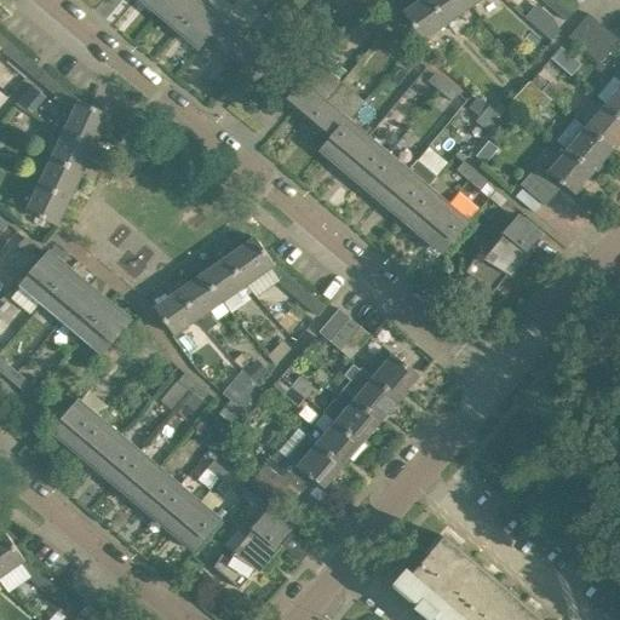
[(148,5),(158,15),(170,0),(139,0),(147,6),(148,5)]
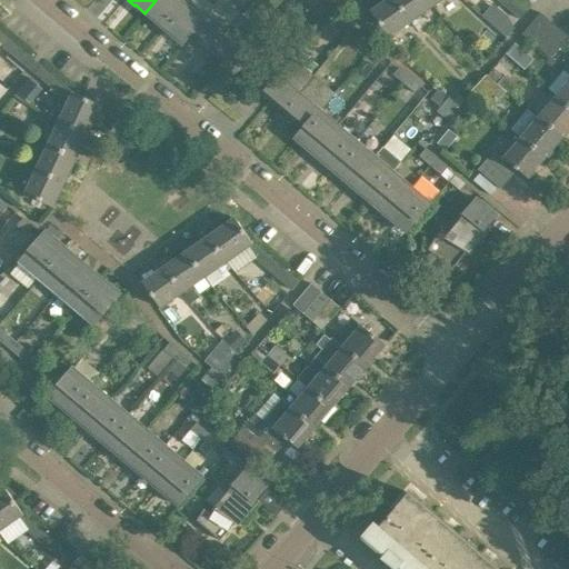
[(155,22),(162,29),(187,0),(156,0),(145,13),(155,21),(155,22)]
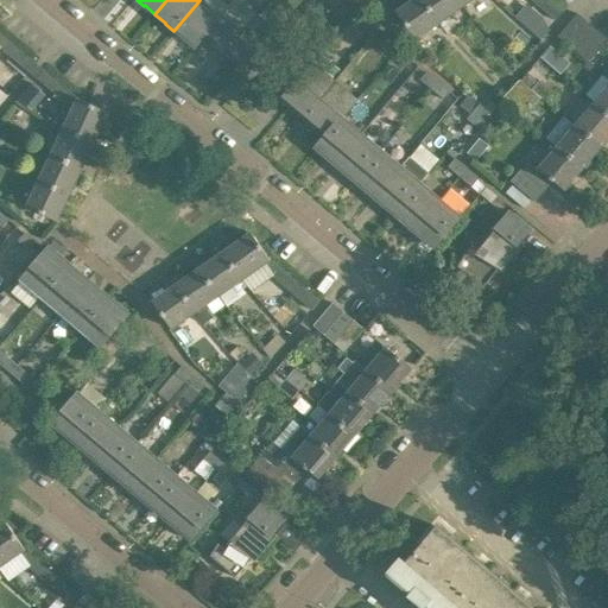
[(195,48),(203,38),(202,38),(228,7),(227,6),(220,0),(200,0),(173,31),(183,39),(184,38),(195,48)]
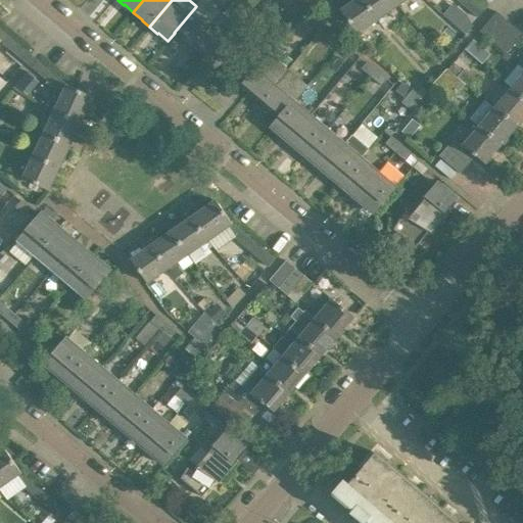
[(189,39),(195,44),(195,45),(222,13),(204,0),(199,0),(195,5),(196,6),(174,33),(175,33),(186,43),(189,39)]
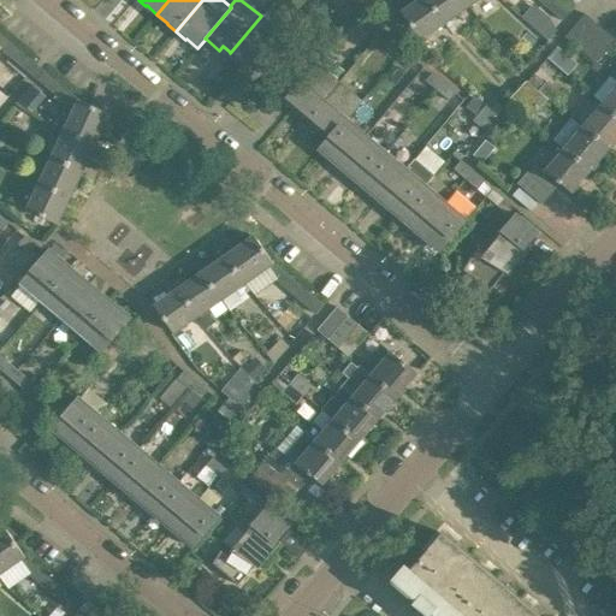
[(428,0),(419,0),(401,13),(420,40),(445,23),(428,0)]
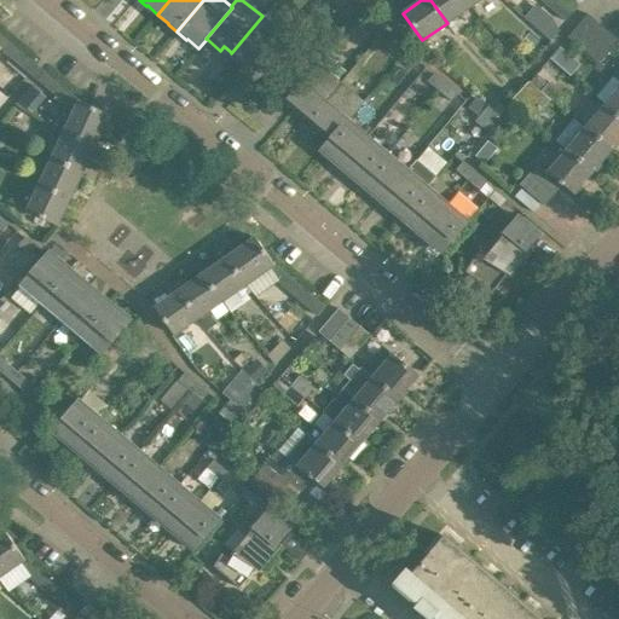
[(468,0),(431,0),(447,23),(473,6),(468,0)]
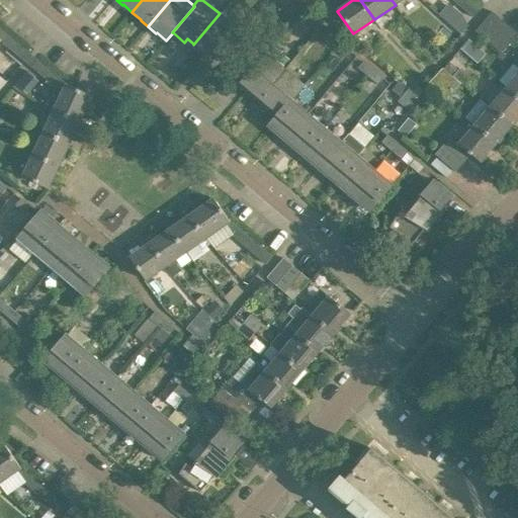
[(472,18),(479,11),(465,0),(463,0),(458,6),(472,18)]
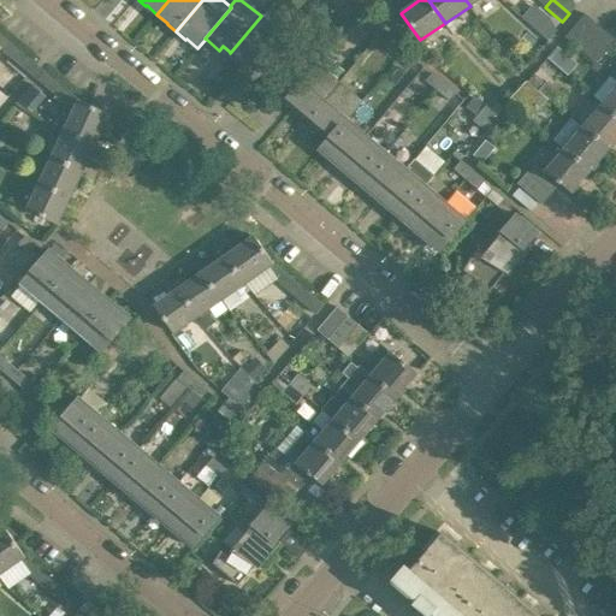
[(353,21),(365,31),(372,23),(360,13),(353,21)]
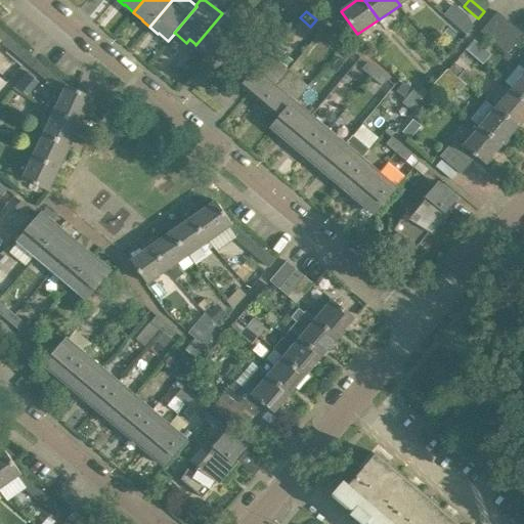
[(480,32),(489,40),(506,19),(497,12),(480,32)]
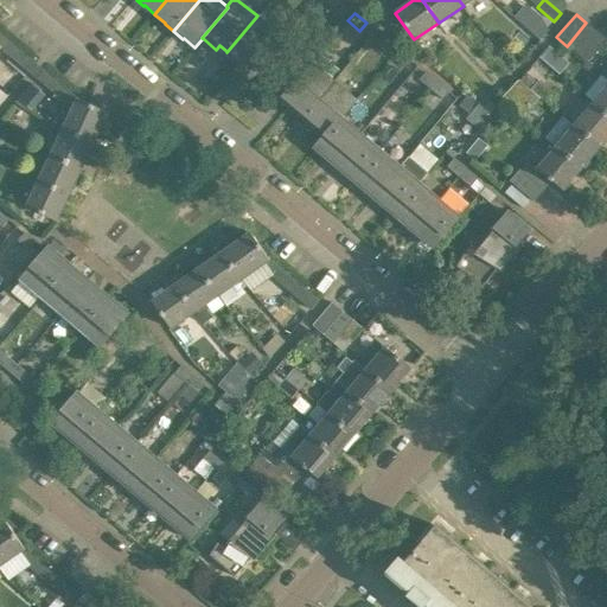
[(227,52),(227,51),(223,56),(237,69),(242,64),(249,71),(280,36),(257,16),(227,52)]
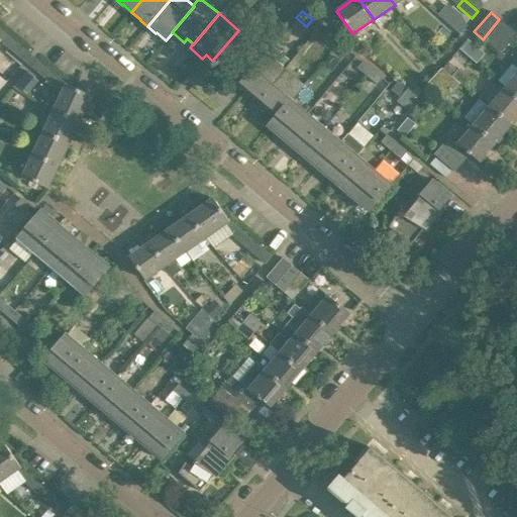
[(483,39),(491,46),(508,26),(499,19),(483,39)]
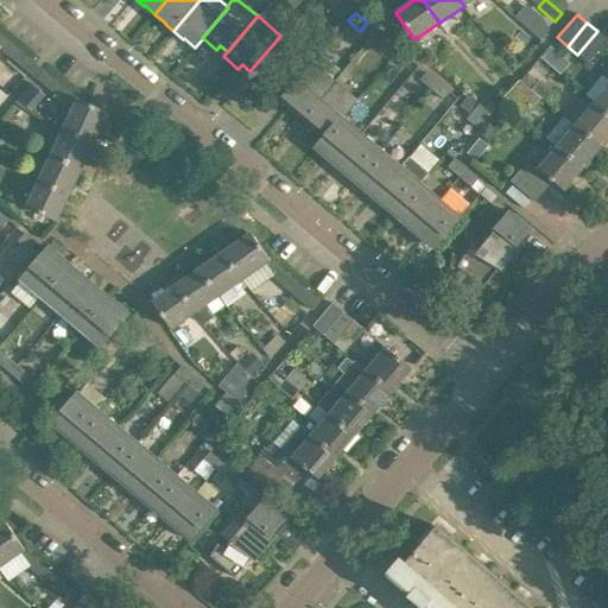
[(597,31),(577,55),(588,63),(607,40),(597,31)]
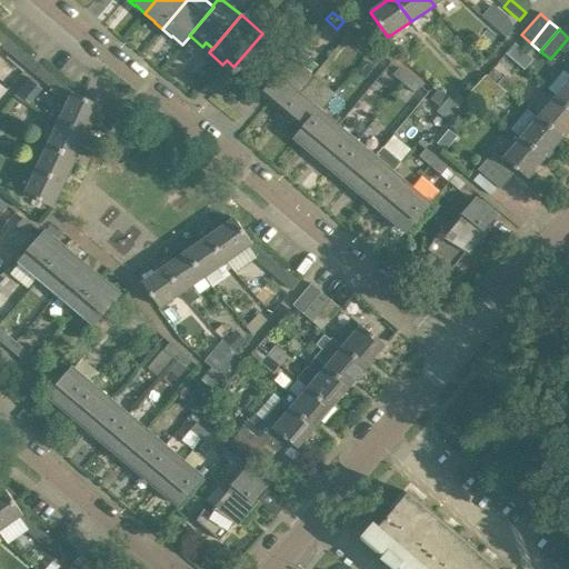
[(0,32),(0,45),(25,66),(31,58),(0,32)]
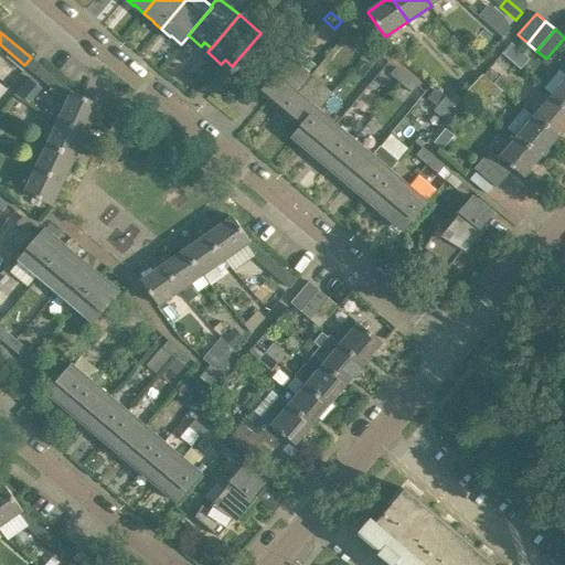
[(353,44),(364,53),(371,46),(360,36),(353,44)]
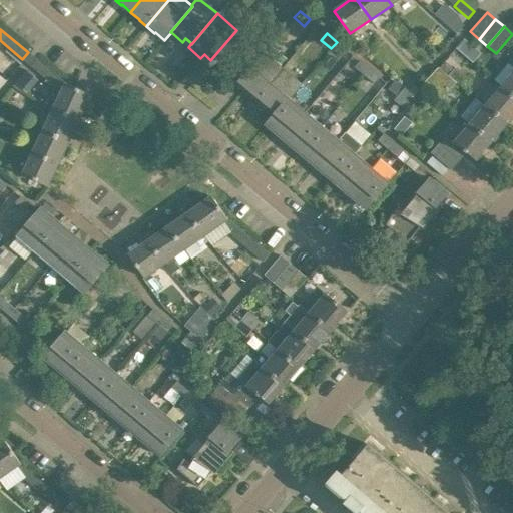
[(455,48),(465,57),(473,48),(464,39),(455,48)]
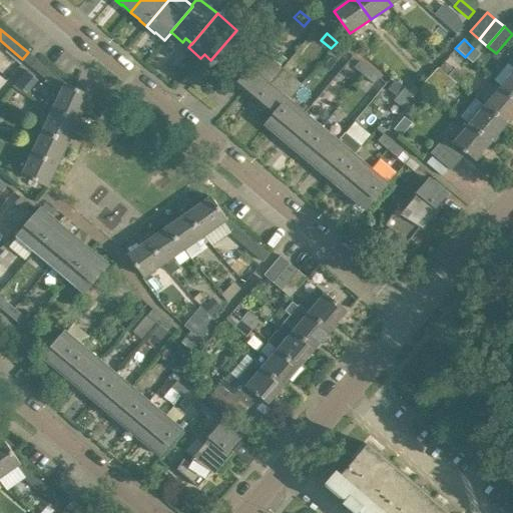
[(337,42),(331,48),(341,56),(347,50),(337,42)]
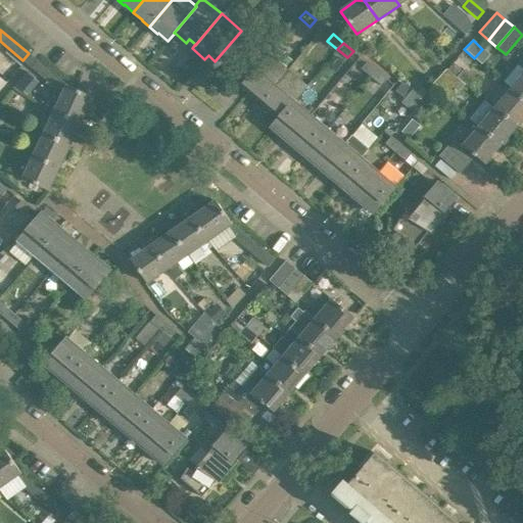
[(259,104),(263,101),(263,100),(288,69),(269,53),(242,84),(249,90),(247,93),(259,104)]
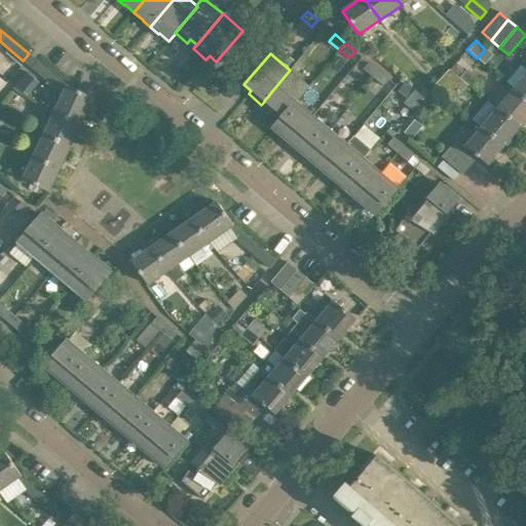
[(31,68),(63,95),(67,86),(36,61),(31,68)]
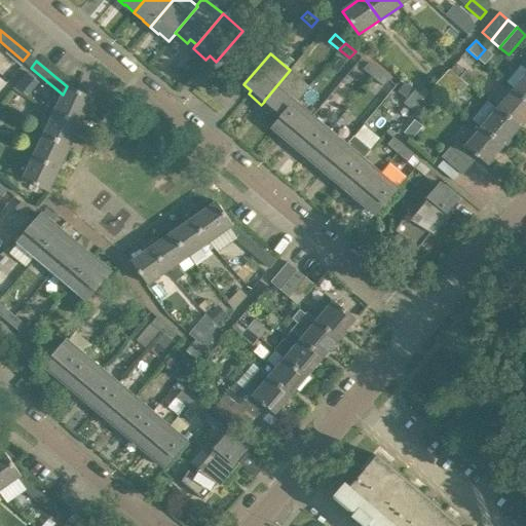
[(457,62),(451,68),(460,76),(466,70),(457,62)]
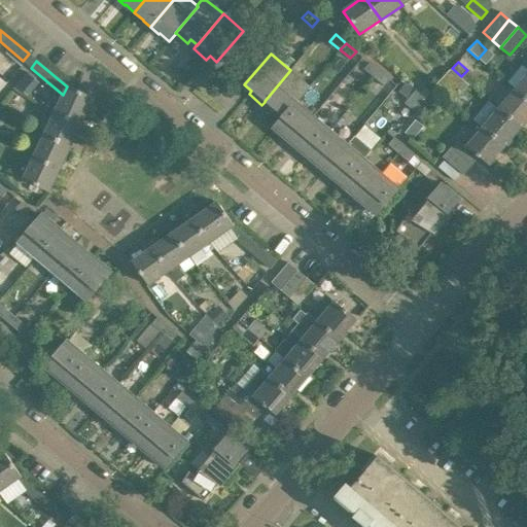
[(363,70),(374,78),(380,71),(370,63),(363,70)]
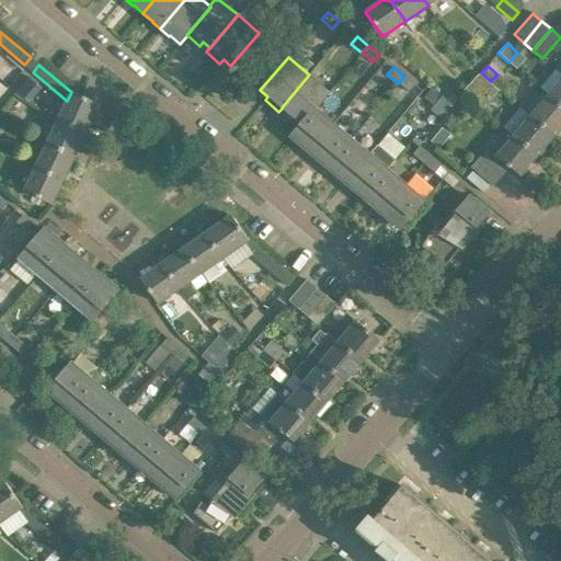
[(285,117),(297,128),(298,128),(315,109),(316,110),(330,92),(309,75),(282,107),(282,109),(288,113),(285,117)]
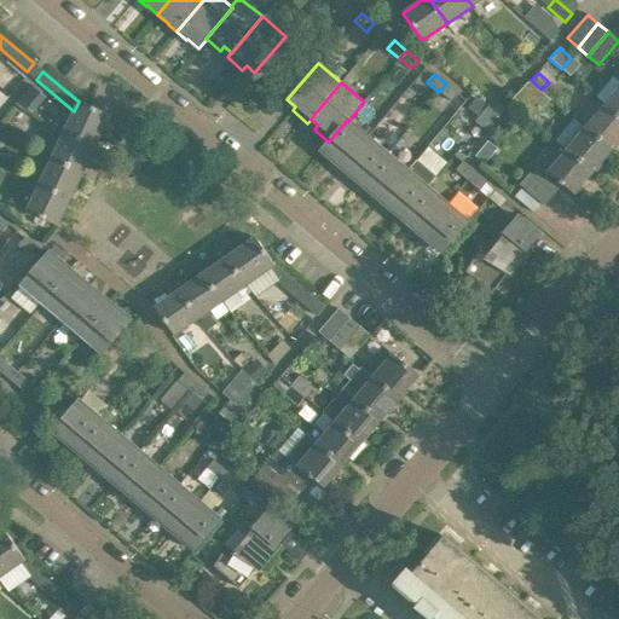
[(549,82),(542,90),(555,102),(562,94),(549,82)]
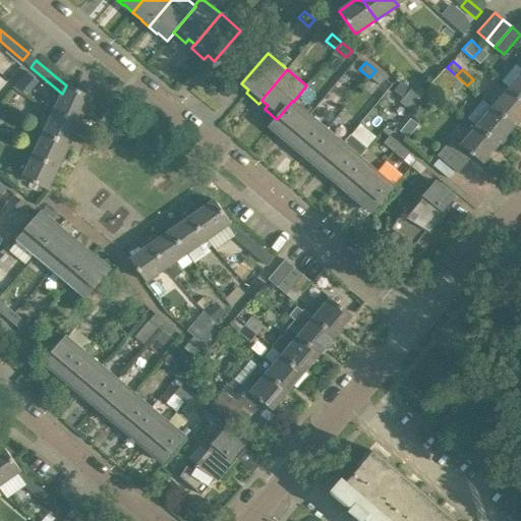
[(375,70),(369,77),(380,85),(386,79),(375,70)]
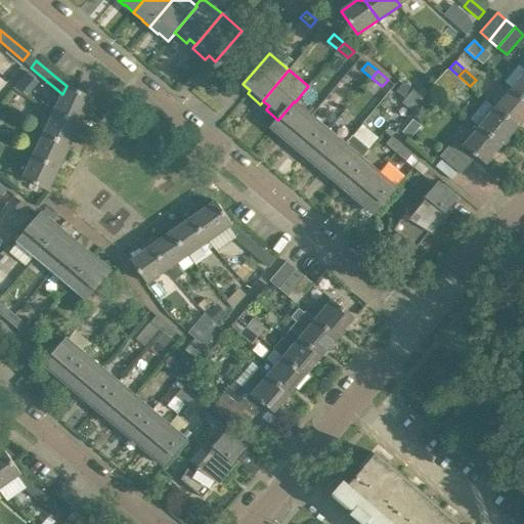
[(523,74),(511,90),(523,97),(523,74)]
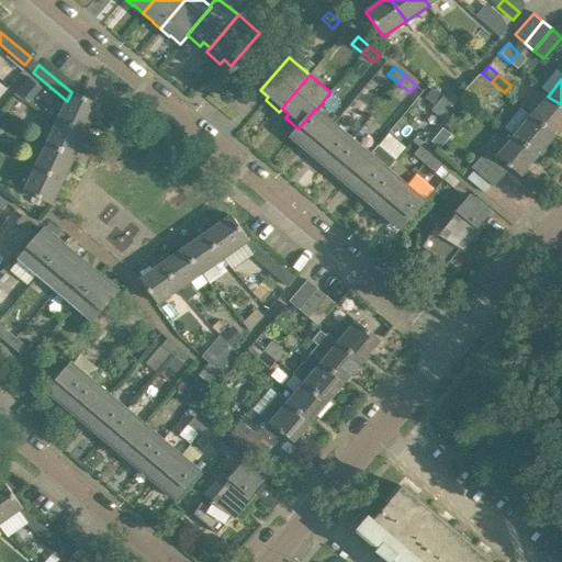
[(434,89),(426,98),(435,105),(442,97),(434,89)]
